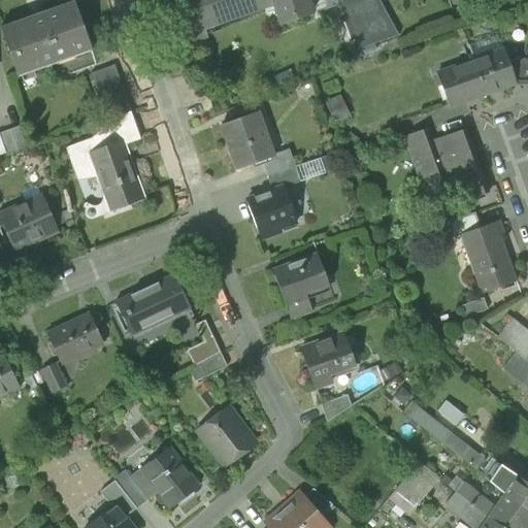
[(205,36),(203,29),(201,29),(191,0),(173,0),(189,42),(205,36)]
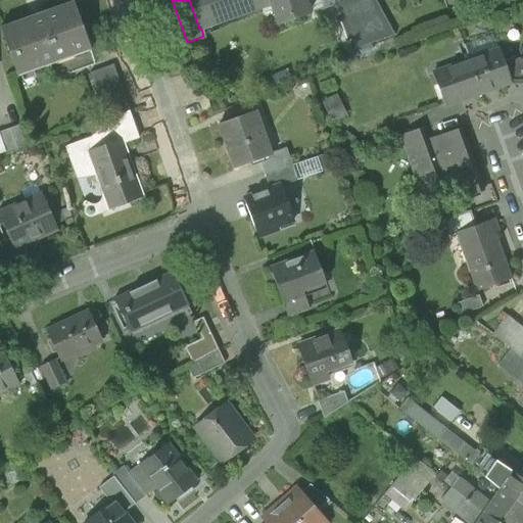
[(189,0),(199,29),(201,29),(259,7),(256,0),(189,0)]
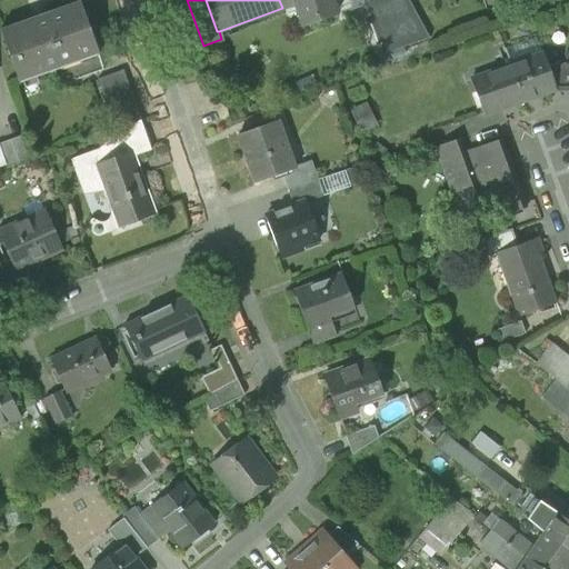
[(292,0),(295,3),(303,27),(336,16),(330,0),(292,0)]
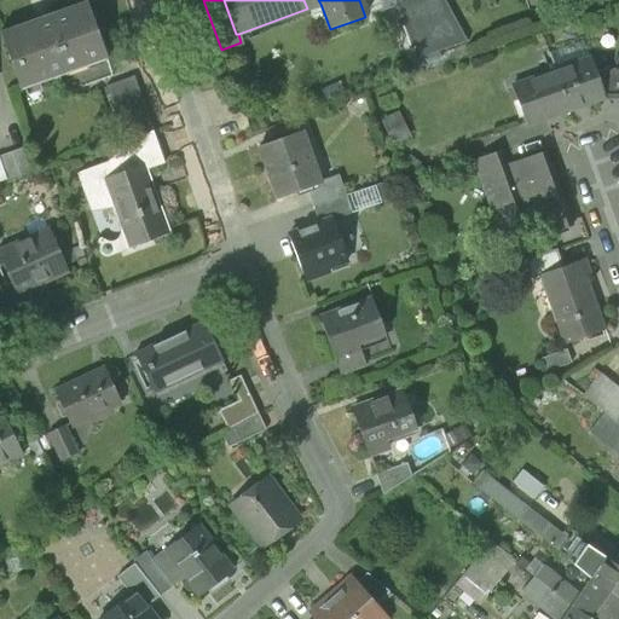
[(398,5),(422,74),(474,56),(444,0),(412,0),(403,4),(398,5)]
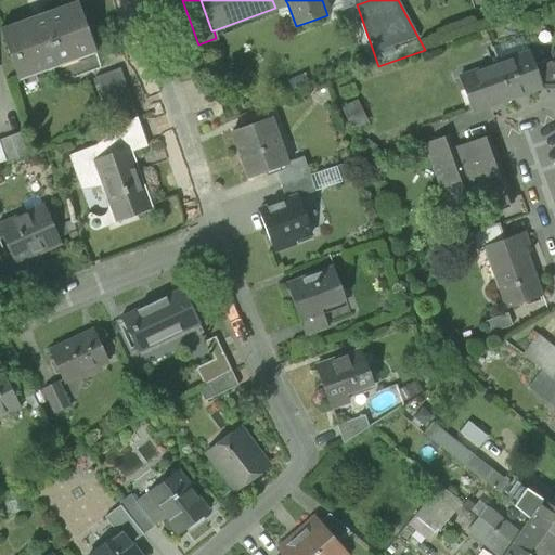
[(1,29),(20,81),(97,54),(79,2),(1,29)]
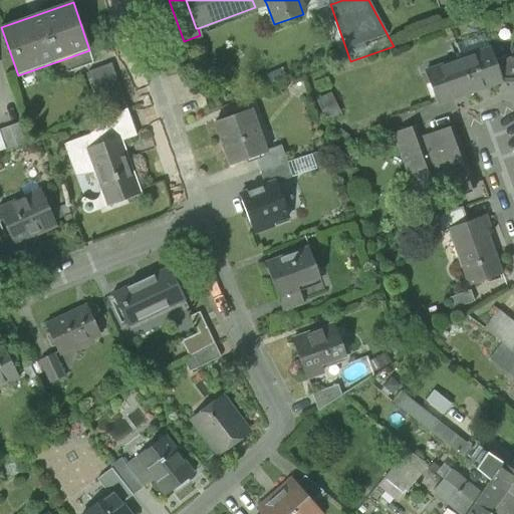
[(490,50),(462,60),(473,91),(501,81),(495,63),(490,50)]
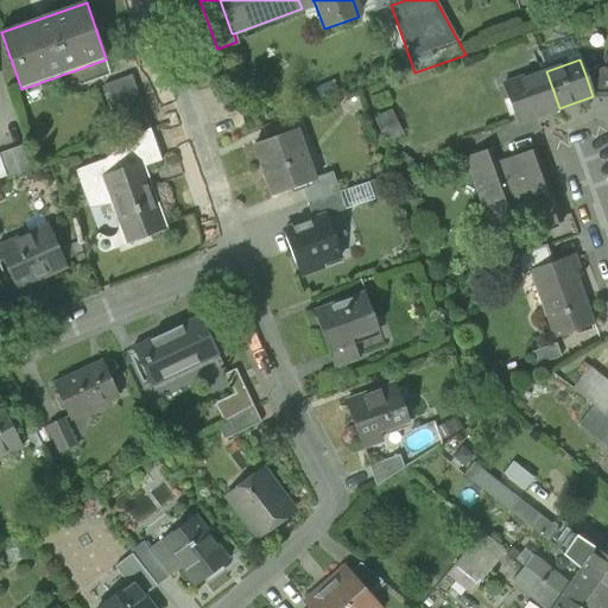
[(593,96),(607,95),(607,67),(606,68),(586,75),(593,96)]
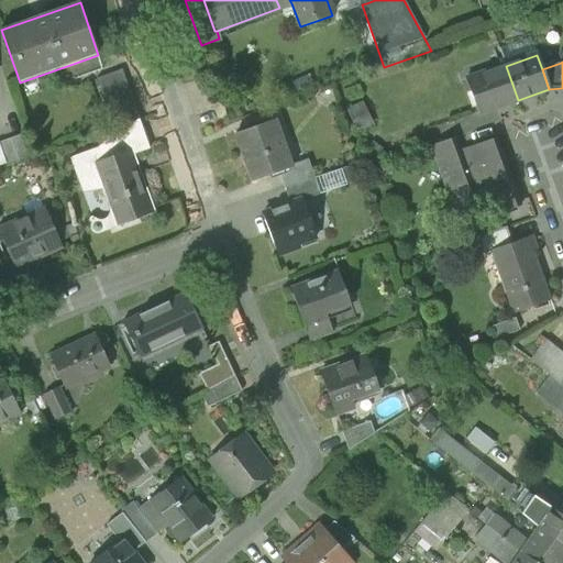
[(478,114),(518,100),(506,66),(484,74),(485,77),(467,84),(478,114)]
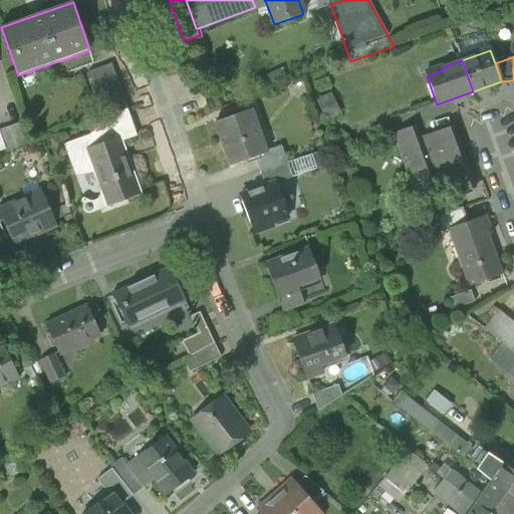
[(88,72),(104,117),(123,110),(127,109),(127,108),(111,64),(88,72)]
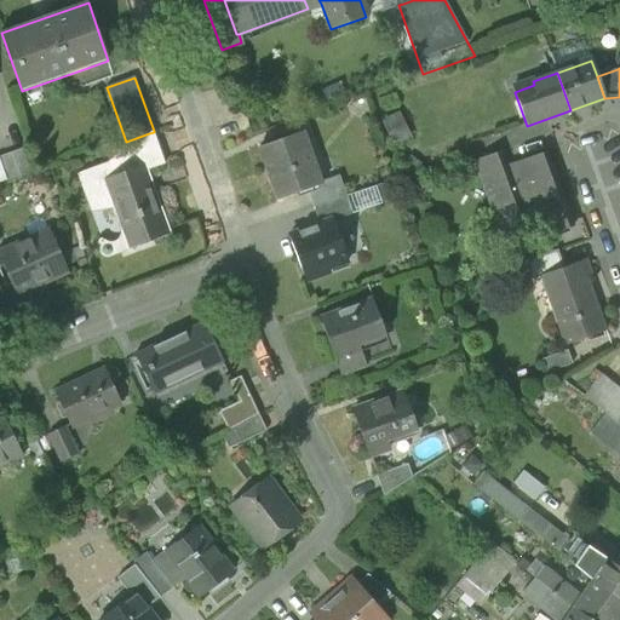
[(149,133),(160,166),(165,165),(154,132),(149,133)]
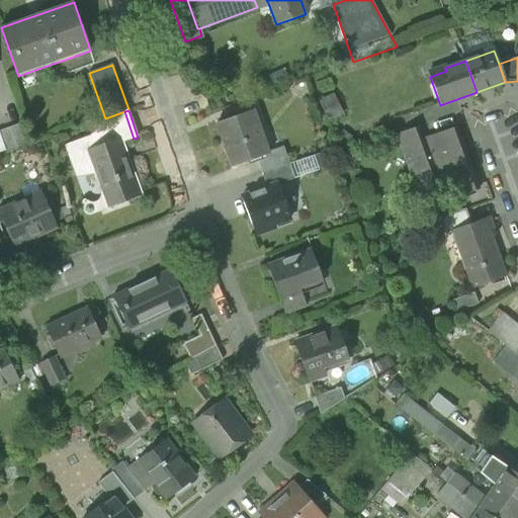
[(268,154),(267,153),(253,110),(217,123),(232,167),(256,158),(268,154)]
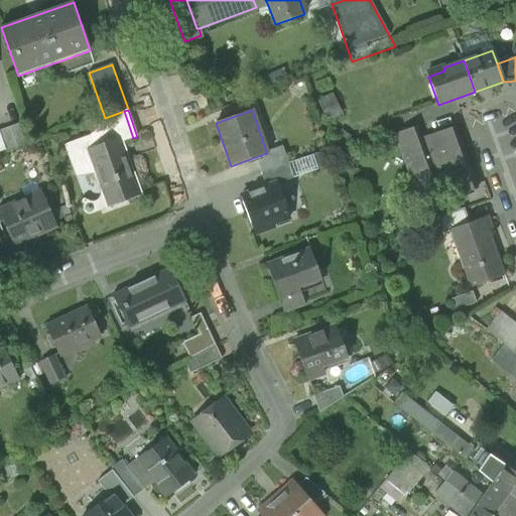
[(253,110),(252,110),(266,152),(267,151),(253,110)]
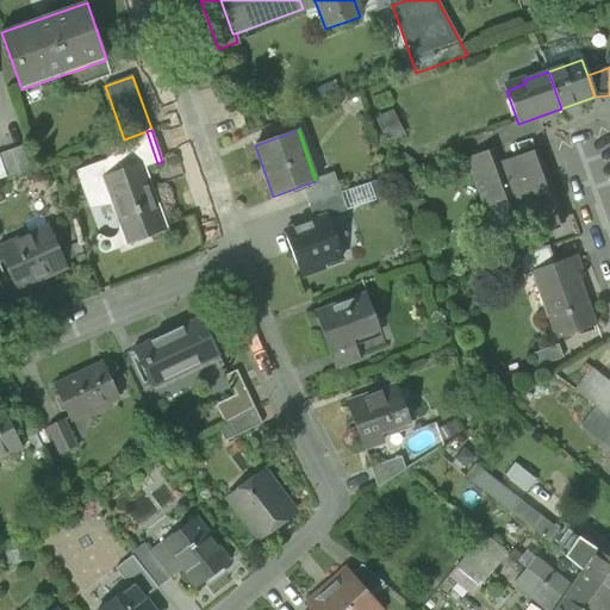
[(157,163),(147,131),(124,139),(117,142),(126,168),(128,169),(138,166),(139,169),(145,168),(157,163)]
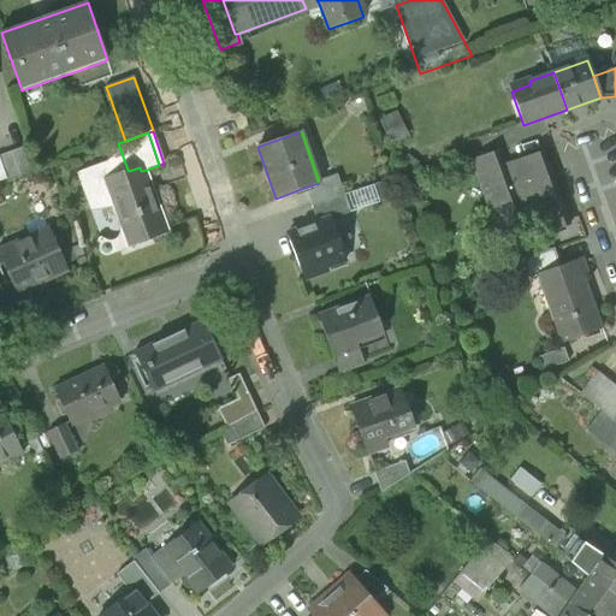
[(274,199),(276,199),(258,147),(256,147),(274,199)]
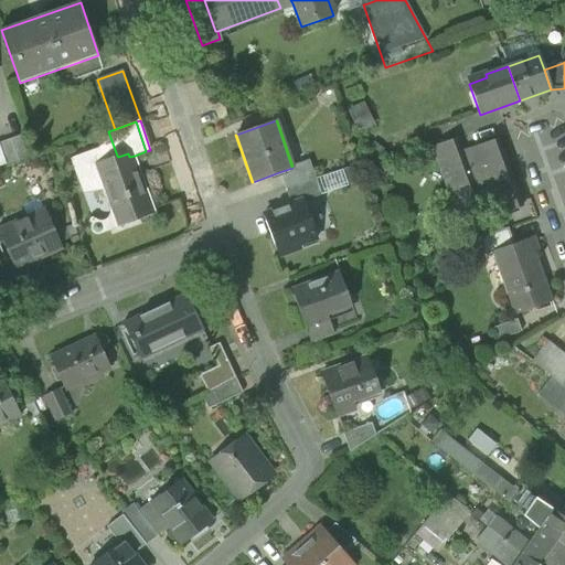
[(0,145),(0,149),(7,168),(32,158),(24,137),(0,145)]
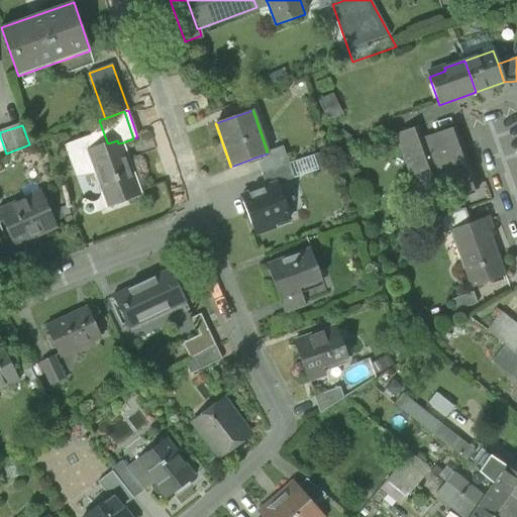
[(452,180),(458,196),(478,189),(455,126),(435,133),(436,135),(423,140),(422,138),(404,144),(404,146),(418,184),(422,182),(427,196),(441,191),(439,184),(452,180)]
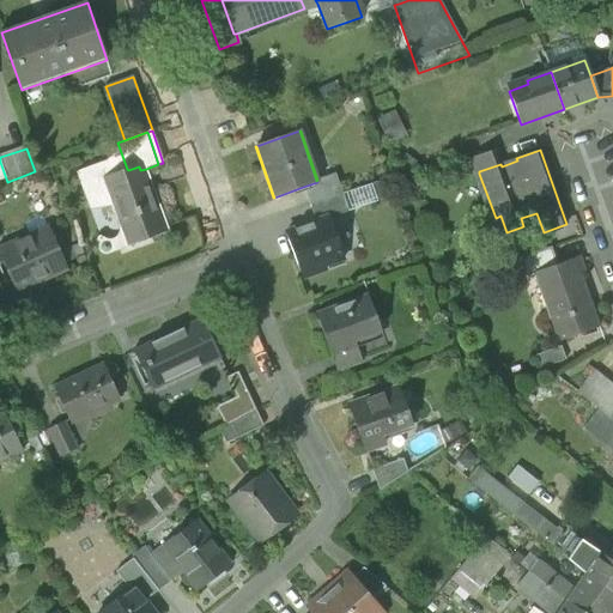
[(468,161),(474,175),(479,174),(479,171),(501,164),(496,151),(468,161)]
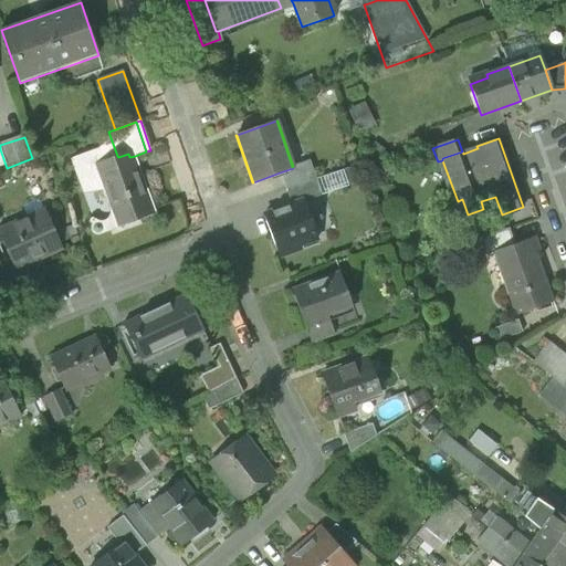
[(102,180),(117,224),(153,211),(146,191),(148,190),(142,174),(139,175),(136,166),(138,165),(135,156),(129,157),(128,154),(118,157),(117,156),(103,161),(98,148),(71,159),(81,188),(102,180)]
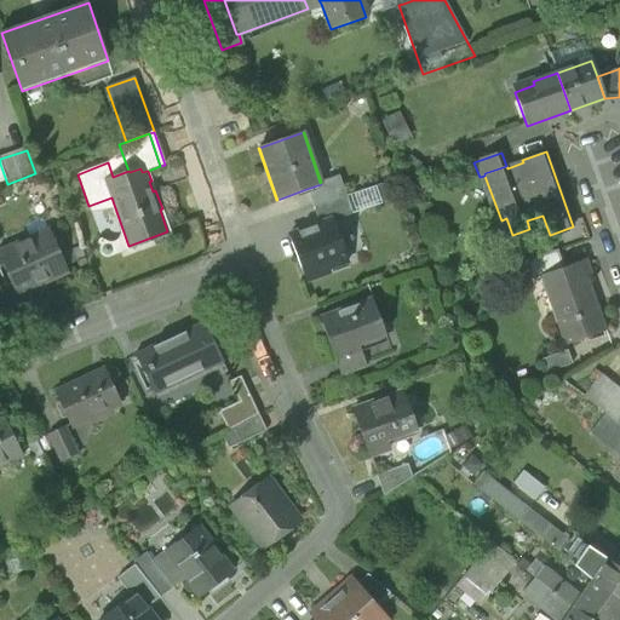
[(306,189),(314,208),(346,196),(339,176),(321,182),(320,183),(321,184),(306,189)]
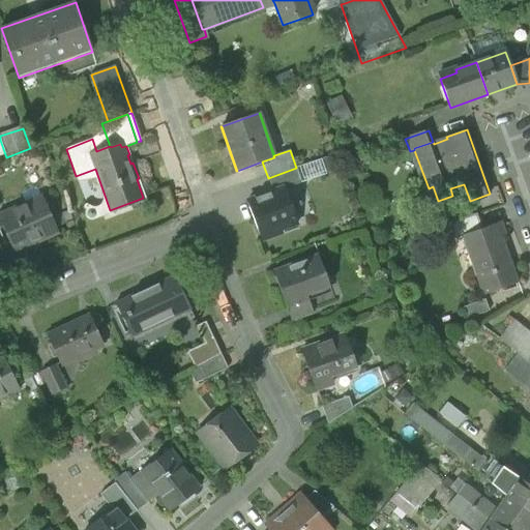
[(429,204),(438,201),(433,186),(429,188),(414,150),(410,151),(429,204)]
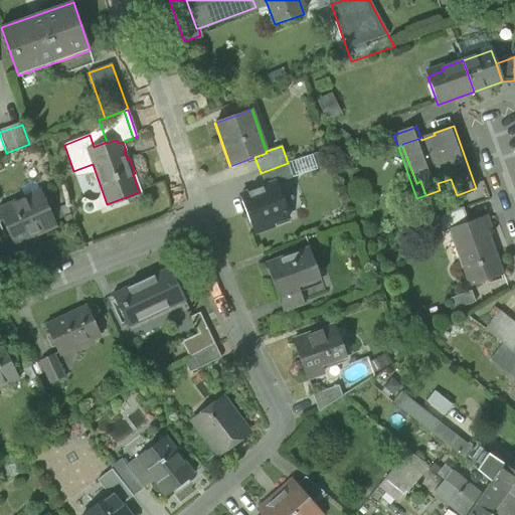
[(261,173),(265,184),(292,174),(288,163),(261,173)]
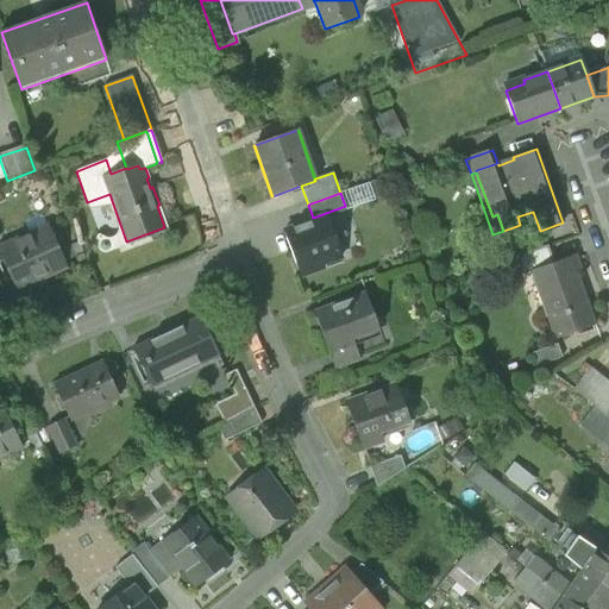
[(346,209),(345,206),(313,218),(314,221),(327,217),(346,209)]
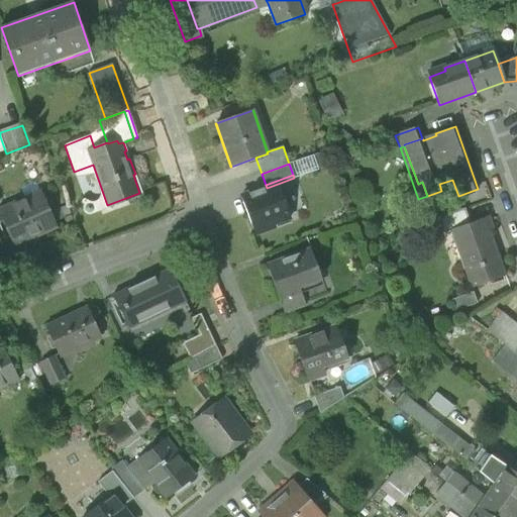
[(252,226),(271,219),(273,223),(290,217),(278,184),(267,188),(241,197),(252,226)]
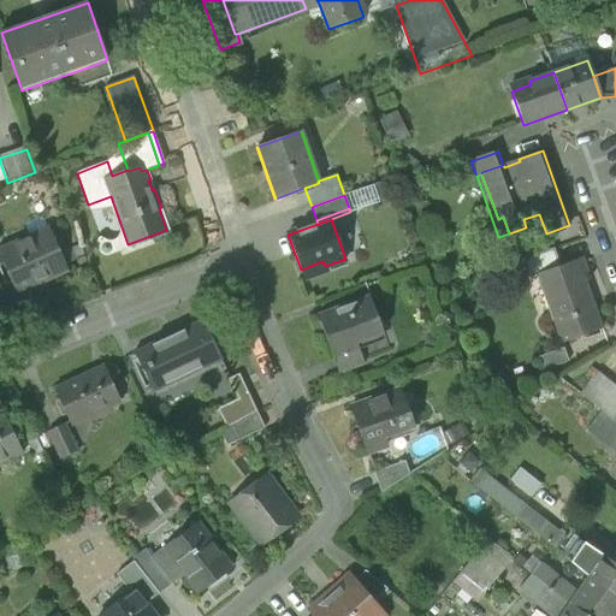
[(33,243),(52,235),(48,226),(29,235),(30,237),(33,243)]
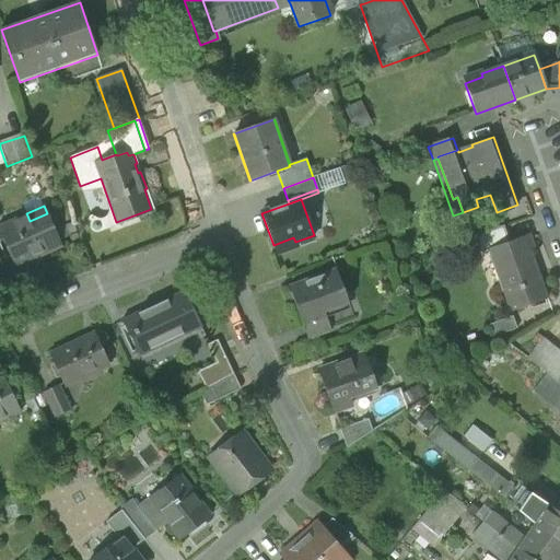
[(0,228),(0,232),(15,268),(30,261),(28,258),(61,244),(47,213),(30,221),(27,216),(0,228)]
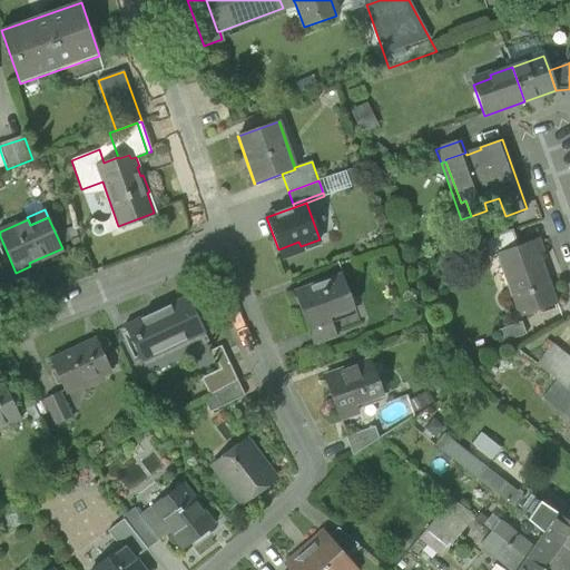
[(484,241),(490,256),(498,254),(520,245),(514,229),(484,241)]
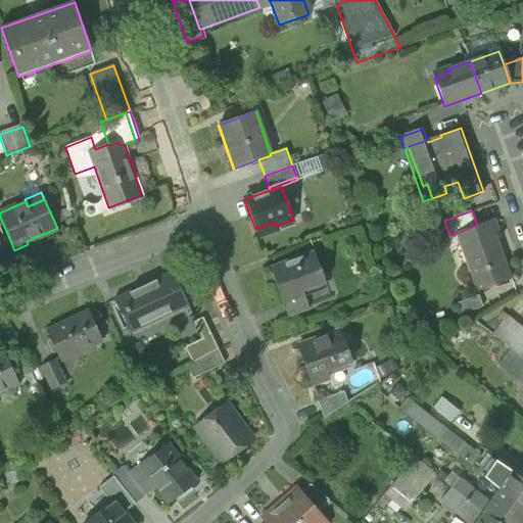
[(457,233),(476,290),(511,278),(495,235),(501,233),(495,219),(477,225),(457,233)]
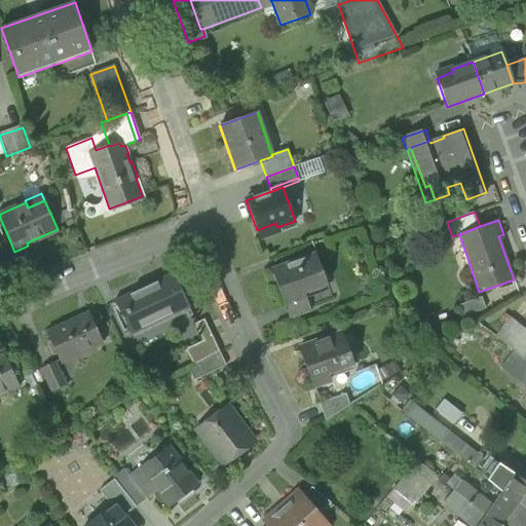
[(27,242),(28,246),(59,232),(58,229),(27,242)]
